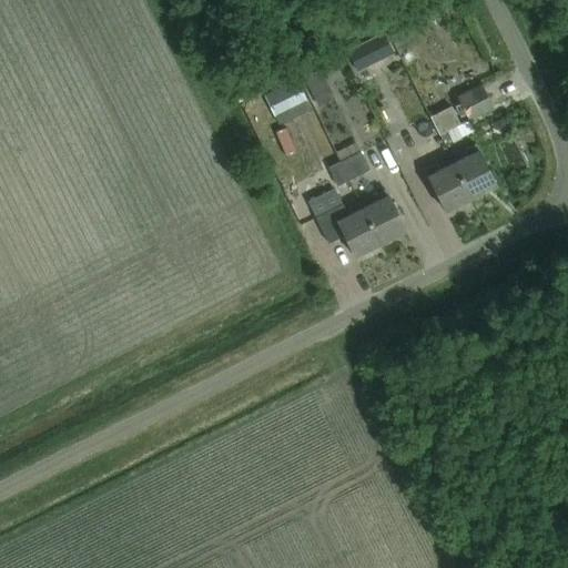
[(391,30),(401,56),(414,50),(403,26),(391,30)]
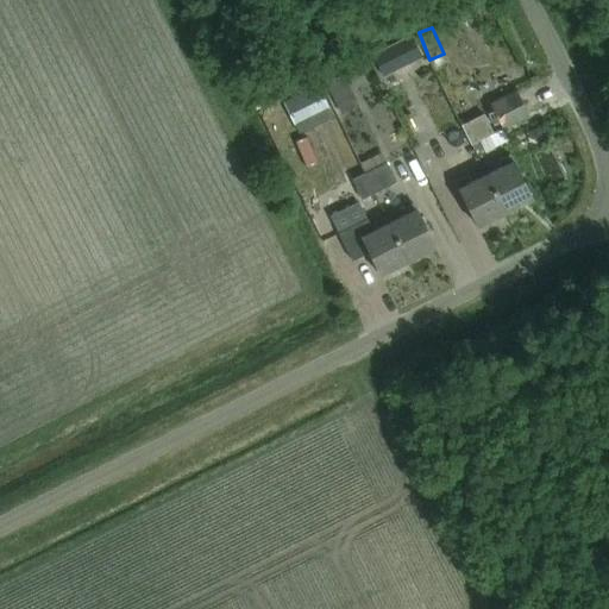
[(402,71),(428,61),(418,35),(391,45),(402,71)]
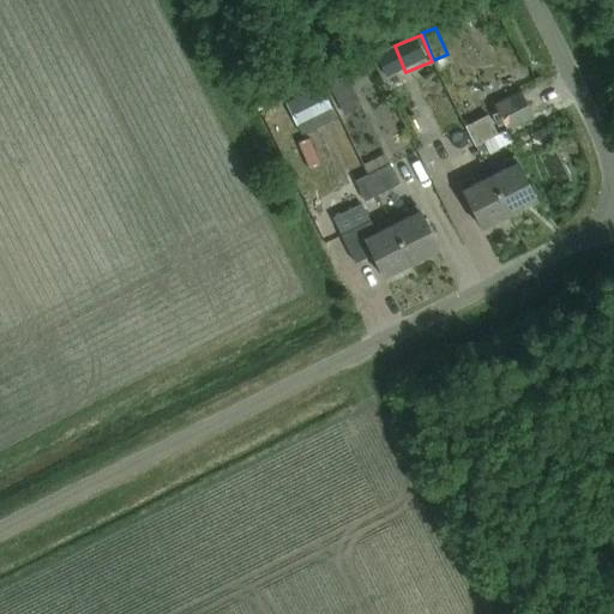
[(365,103),(357,86),(374,78),(365,59),(329,77),(347,113),(365,103)]
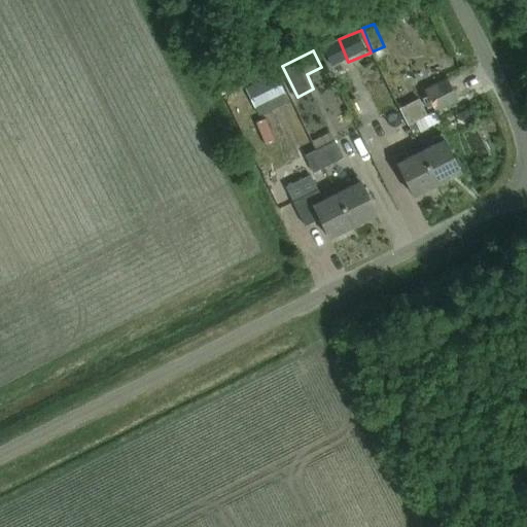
[(435,112),(458,101),(447,77),(424,89),(435,112)]
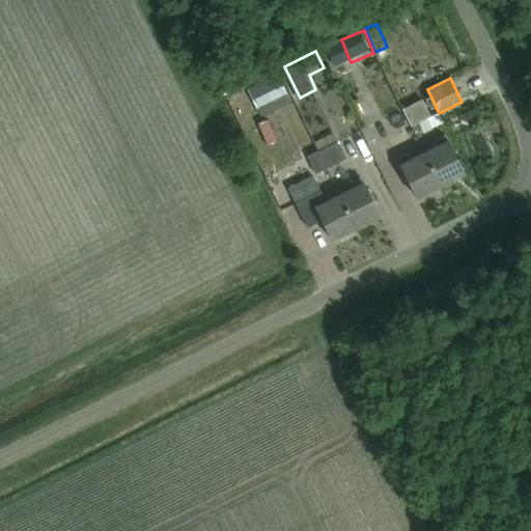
[(398,92),(403,104),(419,96),(414,85),(398,92)]
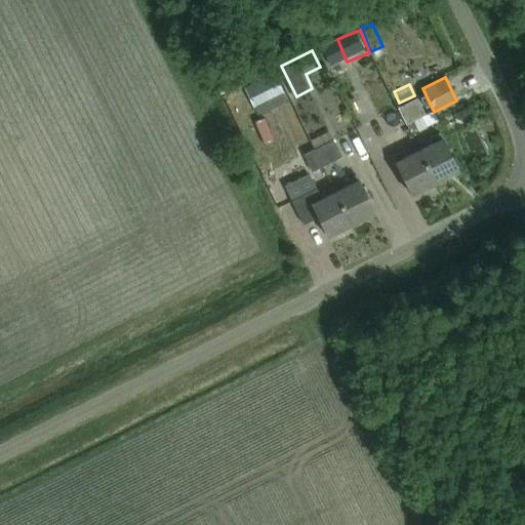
[(406,125),(426,115),(417,98),(398,108),(406,125)]
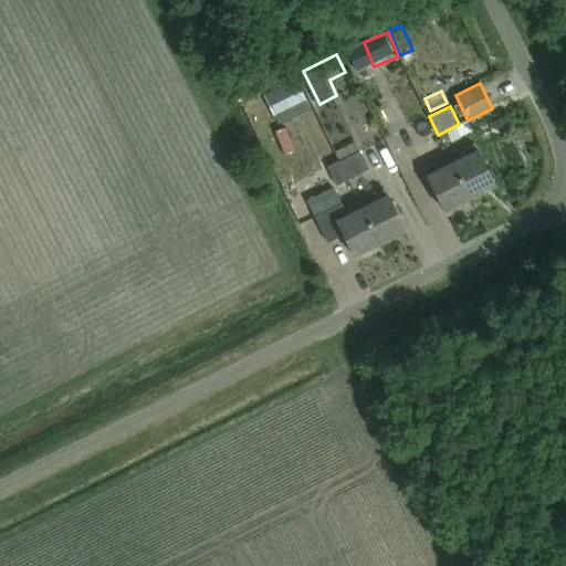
[(470,198),(495,186),(474,144),(464,149),(467,155),(452,163),(470,198)]
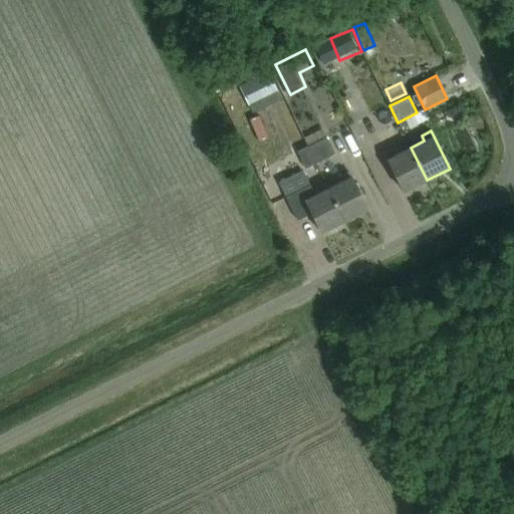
[(308,147),(316,163),(334,154),(326,138),(308,147)]
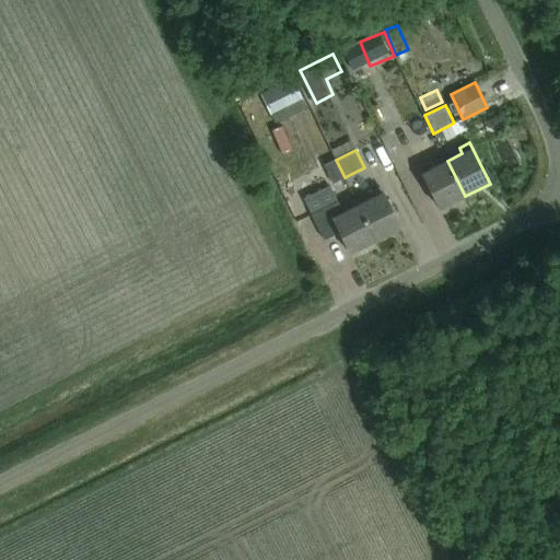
[(440,209),(465,196),(447,161),(432,168),(429,162),(419,167),(440,209)]
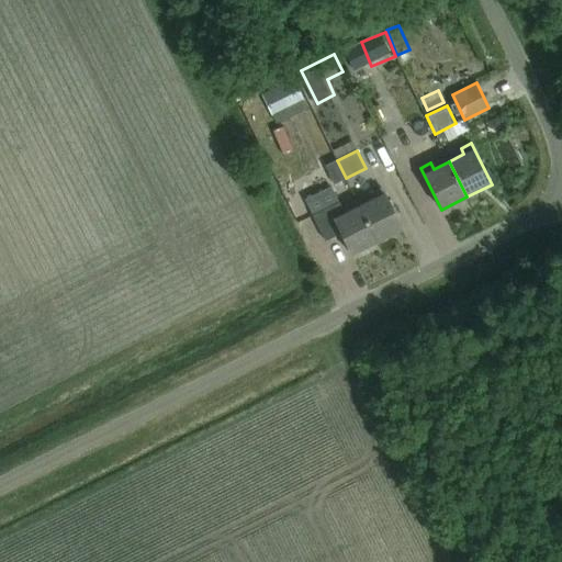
[(377,242),(402,228),(381,188),(371,192),(374,199),(359,206),(377,242)]
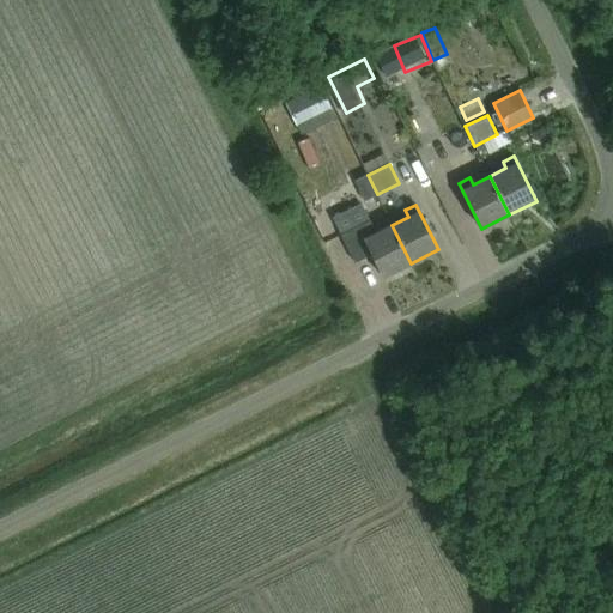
[(376,232),(372,226),(369,220),(340,235),(354,262),(371,254),(383,277),(411,263),(392,225),(376,232)]
